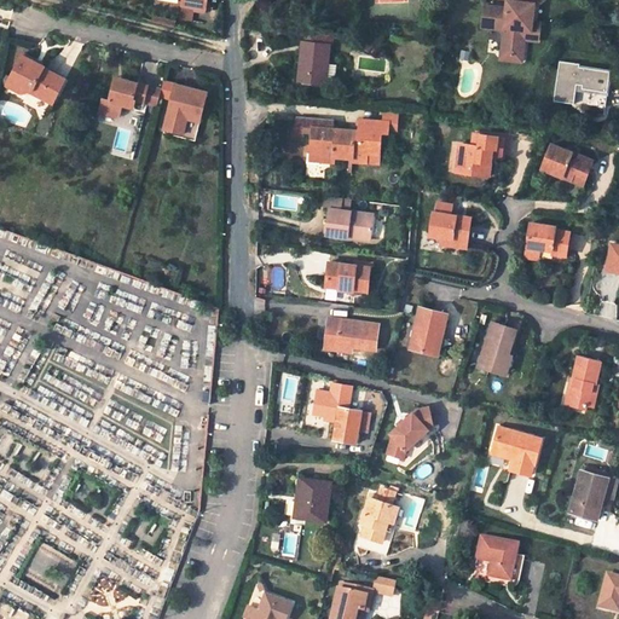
[(183,0),(183,6),(207,11),(208,0),(183,0)]
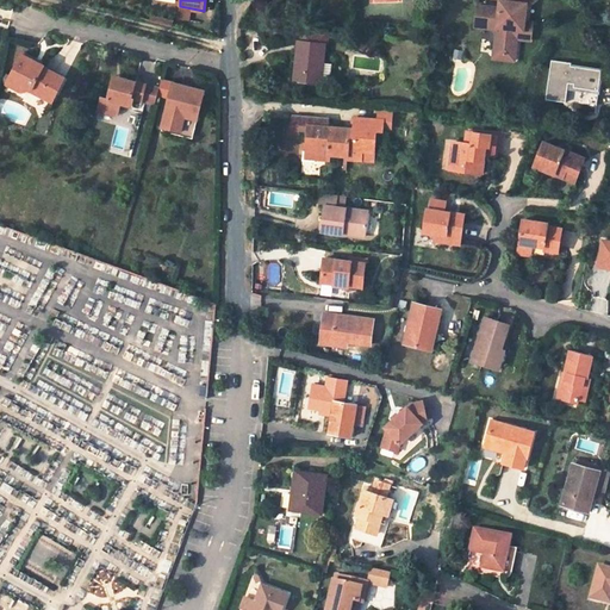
[(495,55),(516,57),(517,39),(518,30),(524,31),(526,22),(527,4),(531,0),(508,0),(509,2),(509,5),(504,8),(499,8),(478,6),(475,27),(497,30),(495,55)]
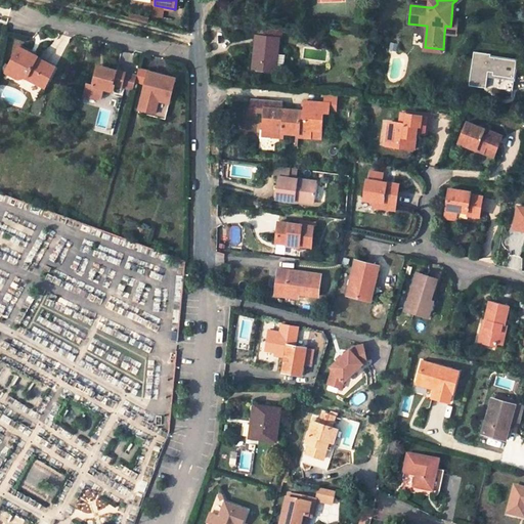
[(457,19),(451,18),(450,27),(445,26),(444,34),(456,35),(457,19)]
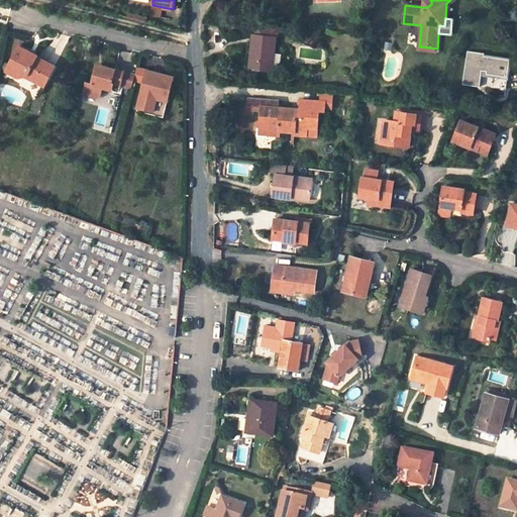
[(270,70),(271,52),(274,53),(275,38),(277,38),(278,27),(255,25),(254,35),(252,35),(249,68),(270,70)]
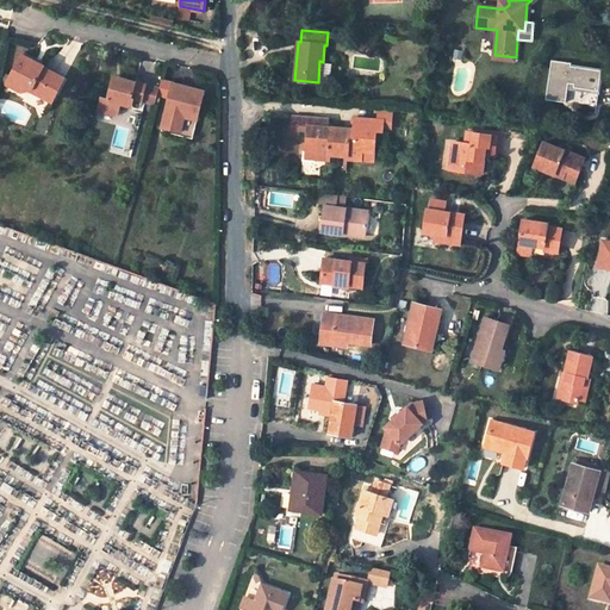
[(23,49),(7,81),(23,89),(35,86),(36,89),(53,99),(66,75),(42,63),(41,66),(33,62),(36,56),(23,49)]
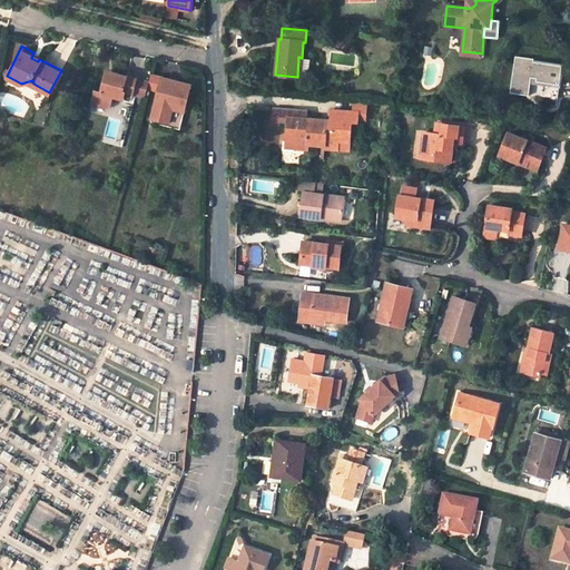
[(298,57),(297,77),(308,78),(311,59),(302,58),(298,57)]
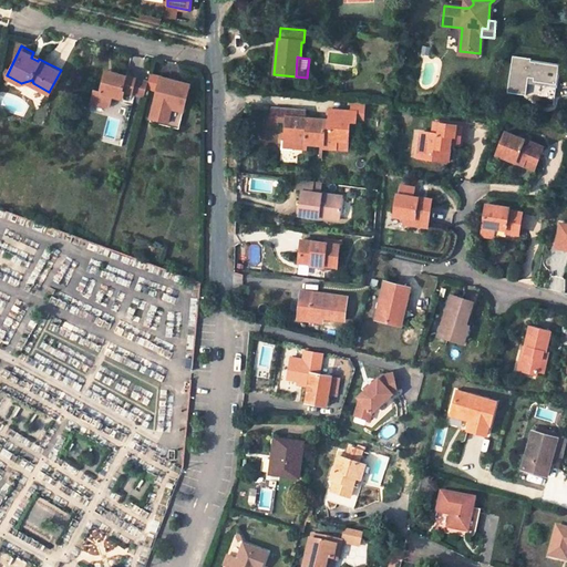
[(511,57),(506,92),(555,98),(558,61),(511,57)]
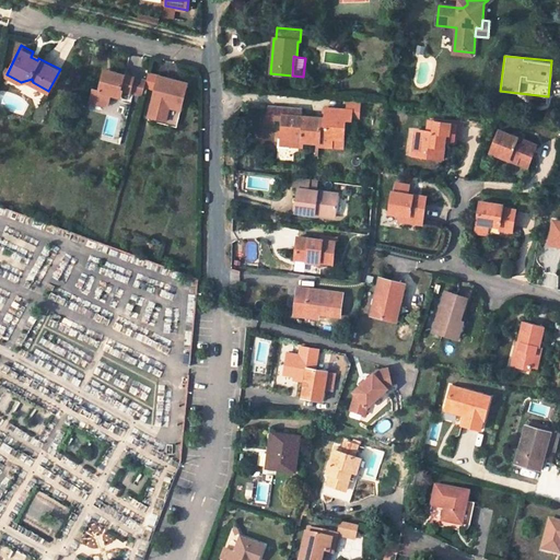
[(105,70),(100,88),(94,85),(91,98),(105,103),(109,101),(113,91),(123,94),(125,88),(131,90),(136,76),(114,69),(113,72),(105,70)]
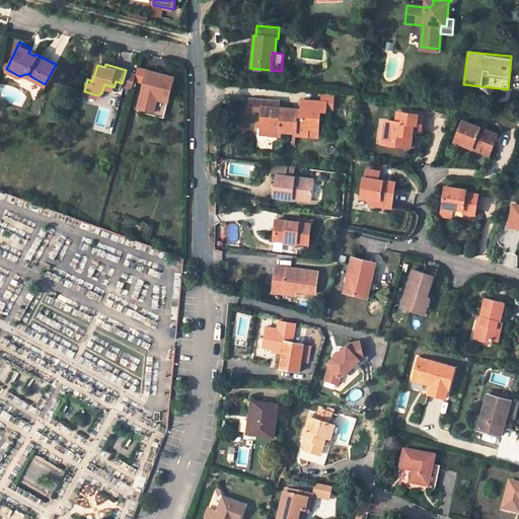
[(137,73),(136,79),(145,82),(149,70),(139,67),(137,73)]
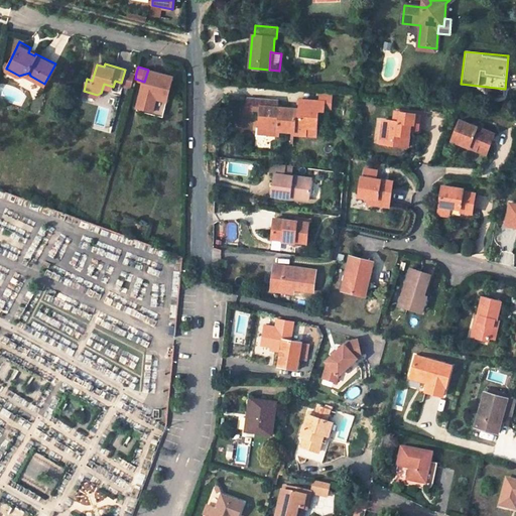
[(125,70),(121,83),(133,86),(135,79),(136,73),(125,70)]
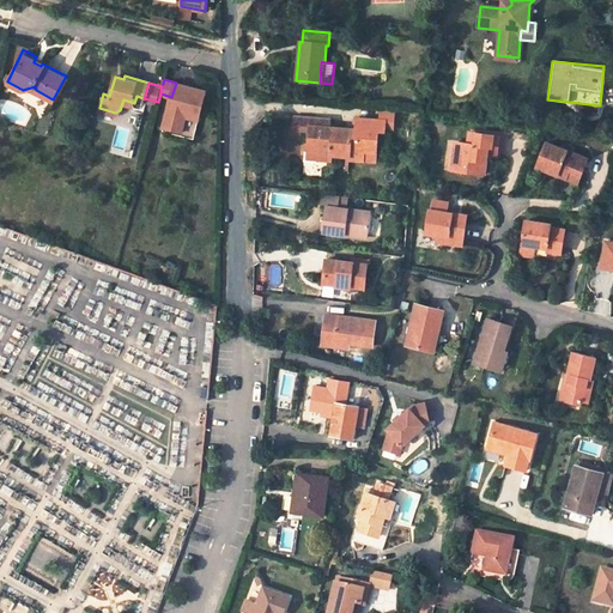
[(196,92),(189,90),(190,86),(176,83),(171,97),(163,126),(164,127),(181,132),(186,116),(200,120),(207,91),(198,89),(196,92)]
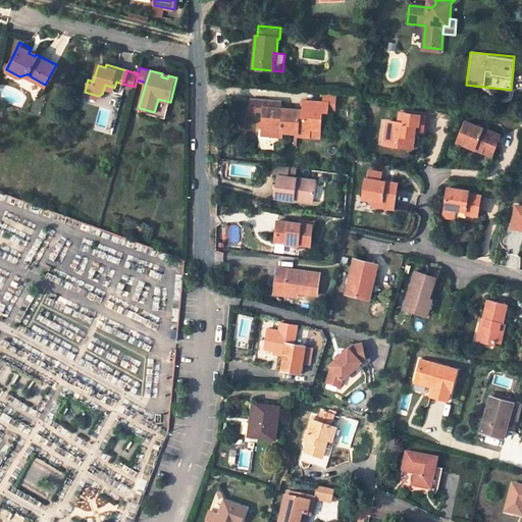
[(335,104),(336,94),(324,92),(323,103),(327,103),(335,104)]
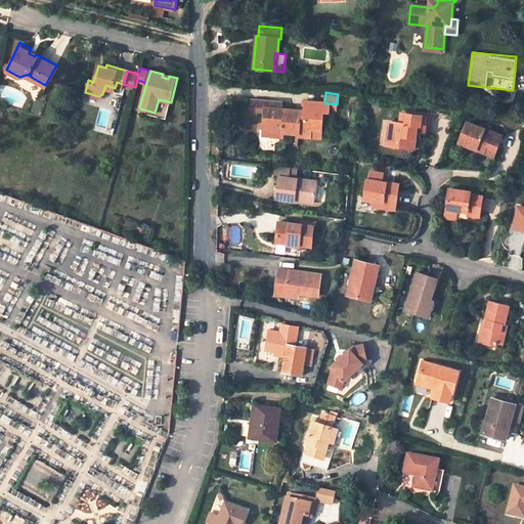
[(299,133),(301,111),(281,110),(281,104),(275,104),(275,100),(252,98),(251,113),(256,113),(256,111),(265,112),(263,130),(271,130),(271,136),(285,137),(286,132),(296,133),(299,133)]
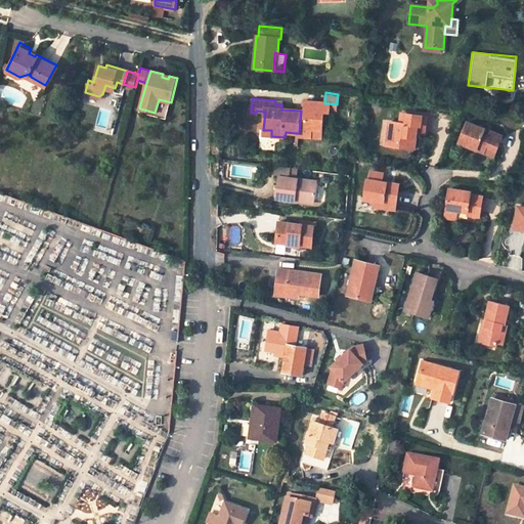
[(166,118),(171,102),(159,99),(155,113),(140,108),(139,111),(166,118)]
